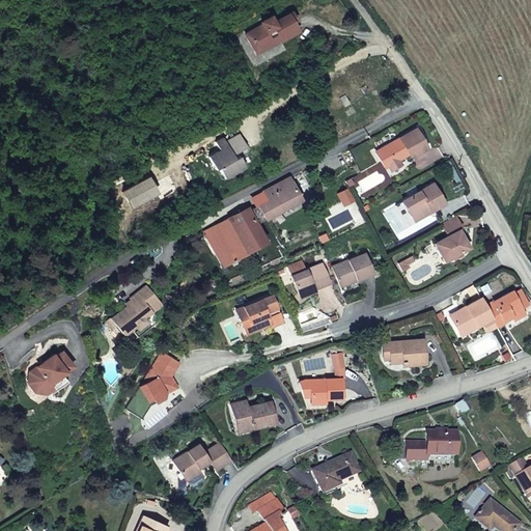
[(294,14),(288,17),(294,28),(300,25),(294,14)]
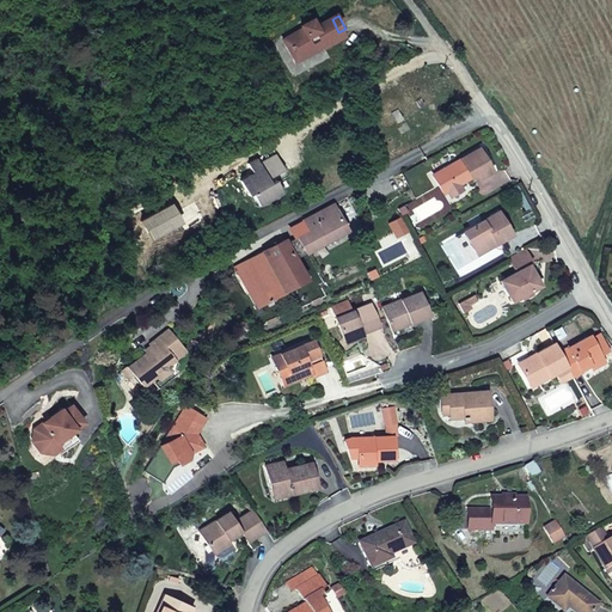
[(338,32),(332,19),(318,25),(314,18),(303,24),(304,28),(288,36),(293,46),(288,48),(295,62),(316,51),(314,49),(323,46),(325,51),(344,43),(338,32)]
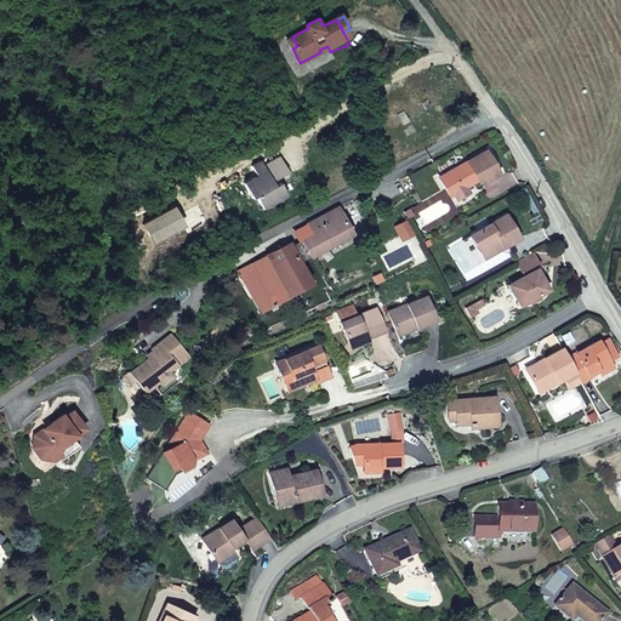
[(288,39),(292,49),(297,46),(292,36),(288,39)]
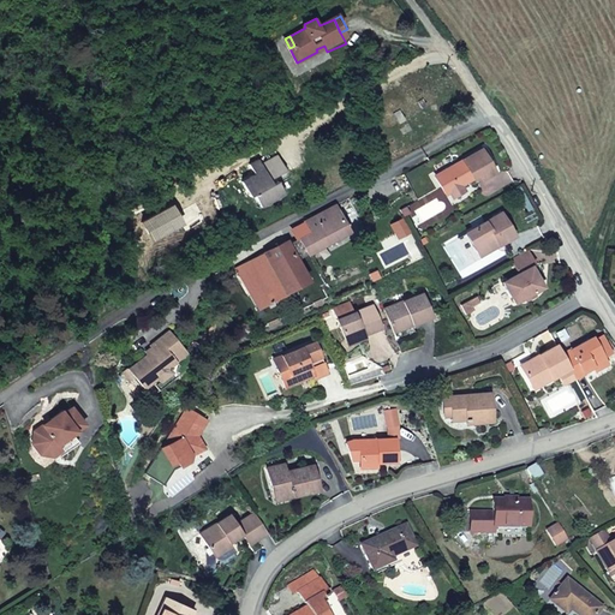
[(454,192),(455,195),(466,189),(465,186),(469,184),(470,177),(473,174),(477,179),(483,180),(497,172),(485,150),(440,175),(449,195),(454,192)]
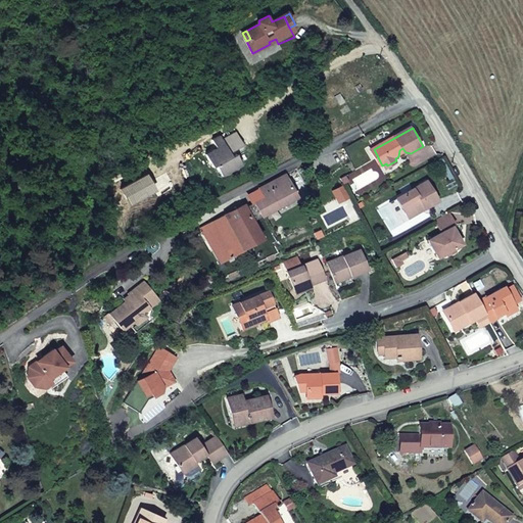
[(204,159),(210,171),(214,169),(221,179),(240,167),(234,155),(232,157),(230,154),(241,148),(233,134),(221,142),(219,138),(209,143),(216,152),(204,159)]
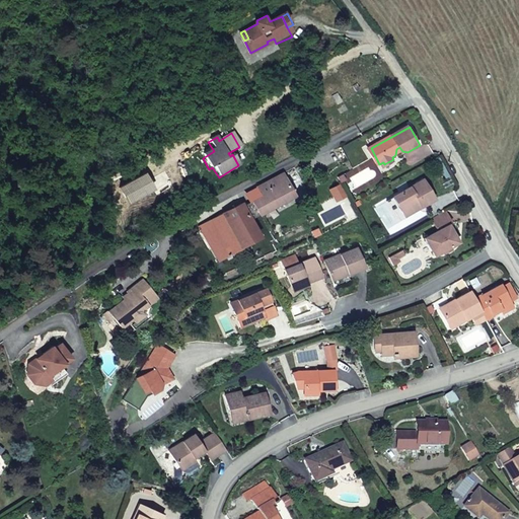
[(393,159),(384,164),(385,167),(395,162),(393,159)]
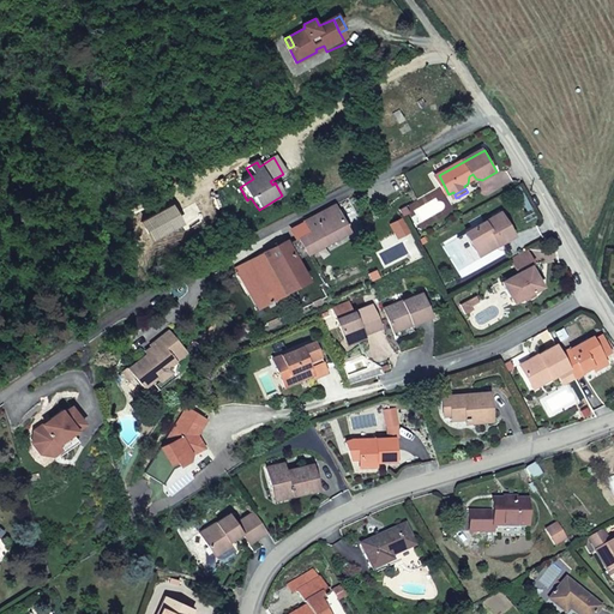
[(299,238),(307,253),(348,232),(345,226),(351,222),(348,215),(341,218),(335,205),(304,221),(309,232),(299,238)]
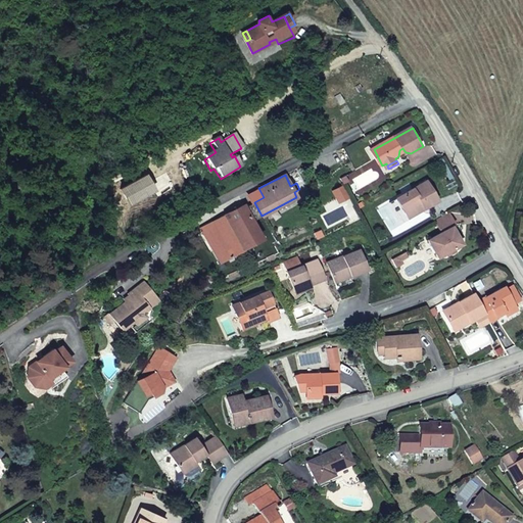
[(429,182),(398,199),(409,217),(425,207),(426,210),(440,202),(429,182)]
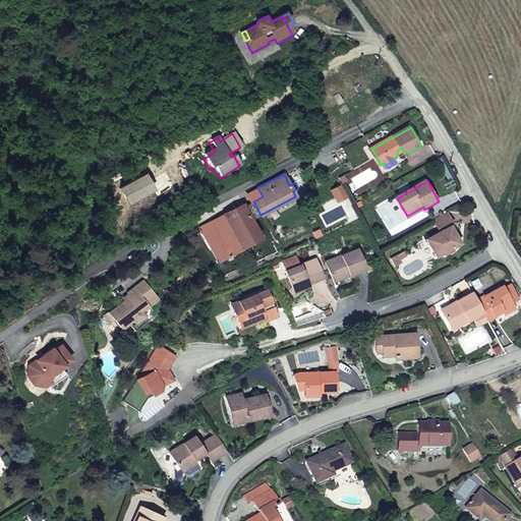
[(253,201),(244,207),(250,220),(261,215),(253,201)]
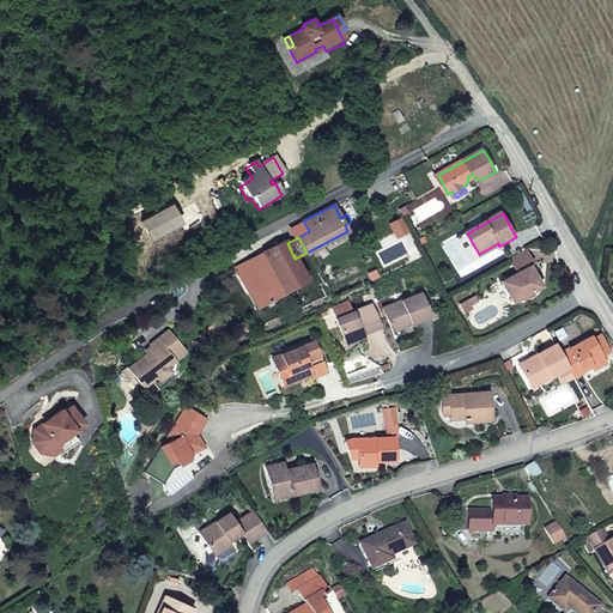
[(285,241),(262,253),(285,293),(289,301),(308,291),(303,281),(307,280),(295,259),(287,243),(285,241)]
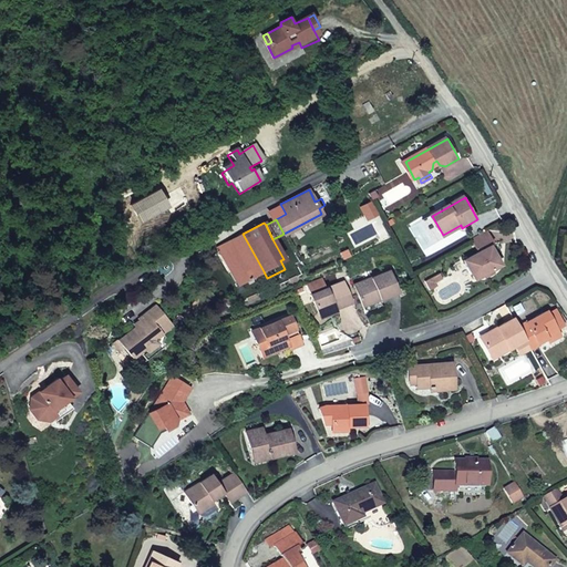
[(494,246),(487,232),(473,239),(480,254),(464,261),(475,280),(484,275),(492,271),(502,266),(491,248),(494,246)]
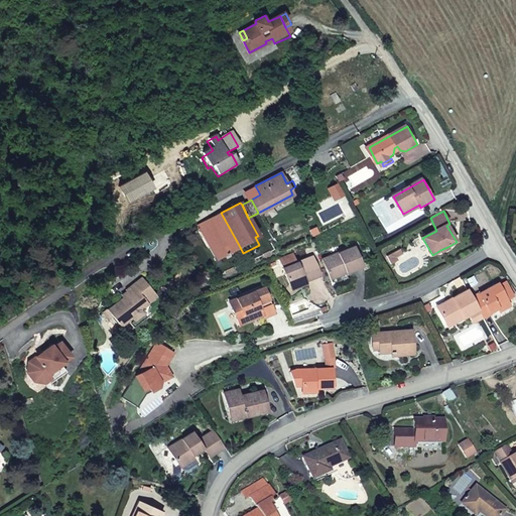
[(240,247),(221,213),(196,226),(215,260),(240,247)]
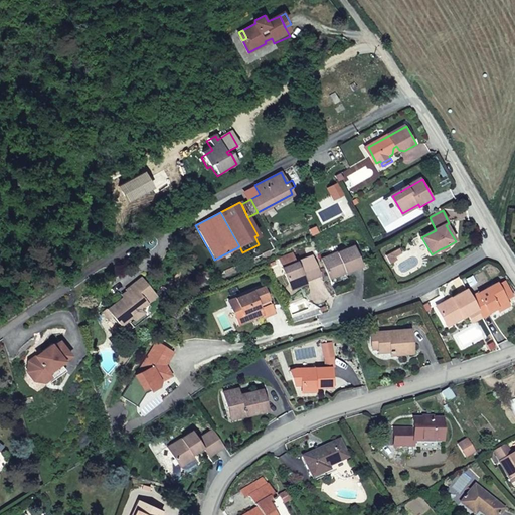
[(357,246),(323,260),(330,279),(364,265),(357,246)]
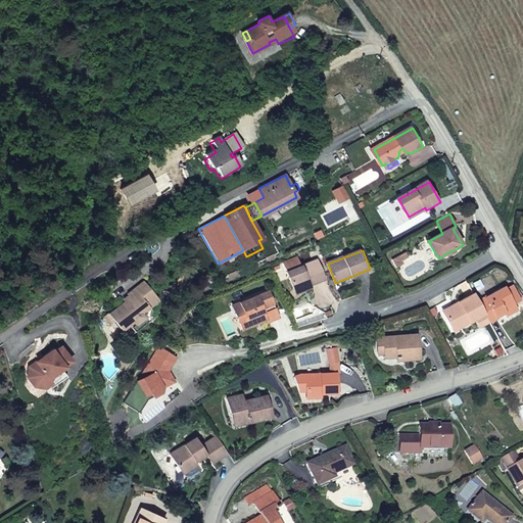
[(401,260),(398,256),(392,260),(396,269),(403,265),(401,260)]
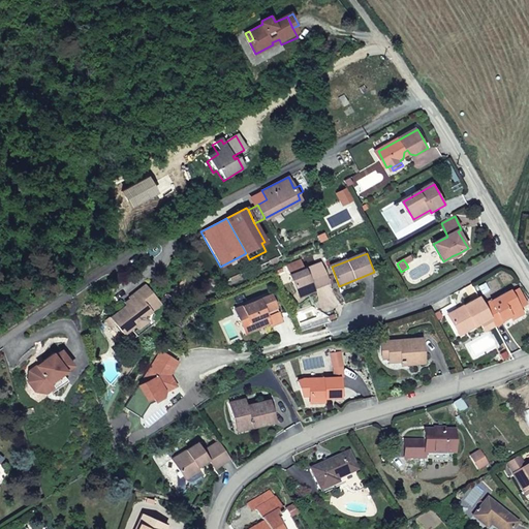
[(289,276),(296,291),(312,286),(312,288),(329,282),(322,263),(289,276)]
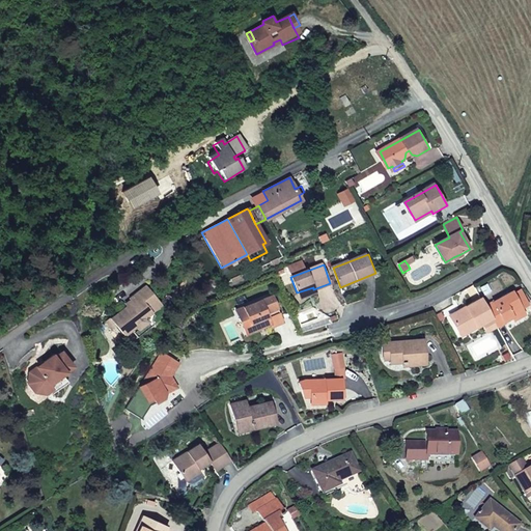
[(132,303),(119,312),(107,322),(112,329),(116,327),(123,336),(126,335),(135,328),(136,330),(146,322),(143,317),(144,316),(150,311),(160,304),(145,286),(129,299),(132,303)]
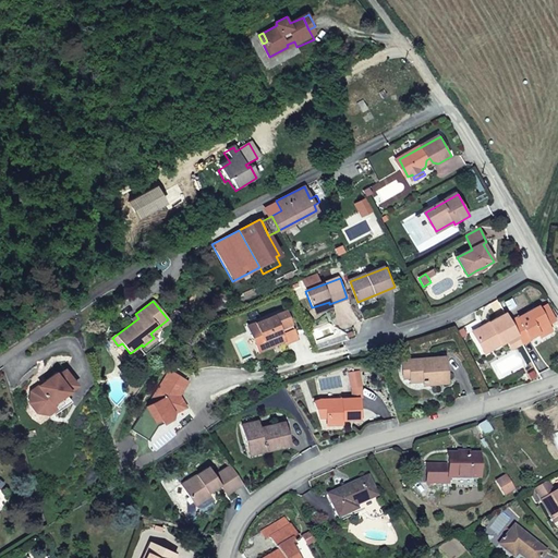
[(329,302),(312,307),(314,313),(331,307),(329,304),(329,302)]
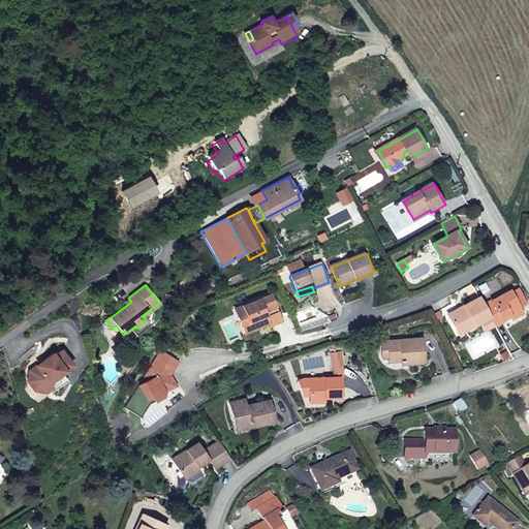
[(519,291),(485,307),(491,319),(495,328),(509,317),(521,312),(520,310),(527,306),(519,291)]
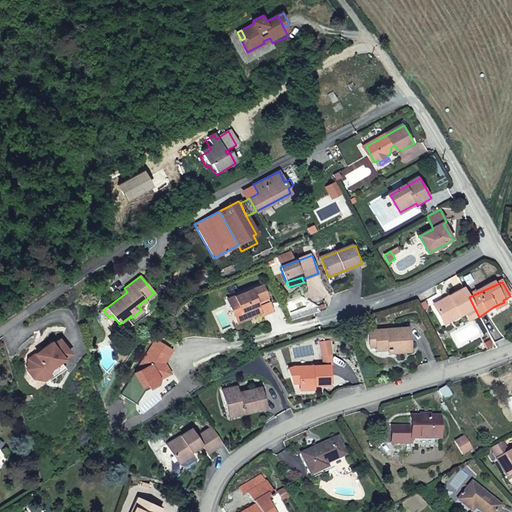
[(263,285),(236,297),(239,304),(231,308),(237,320),(260,311),(262,316),(274,311),(263,285)]
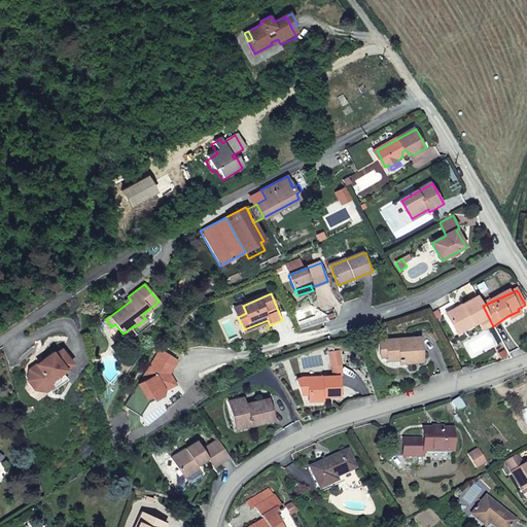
[(483,306),(478,297),(446,315),(455,331),(471,323),(472,326),(480,323),(489,318),(483,306)]
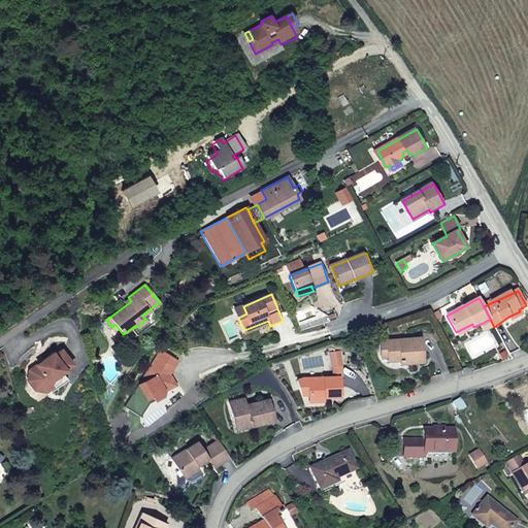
[(246,314),(243,306),(235,309),(238,318),(246,314)]
